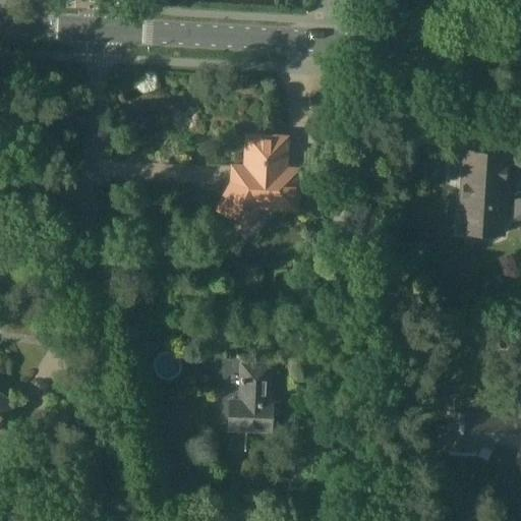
[(246,134),(244,166),(232,166),(231,181),(217,209),(248,226),(258,208),(296,210),(298,169),(285,168),(287,137),(246,134)]
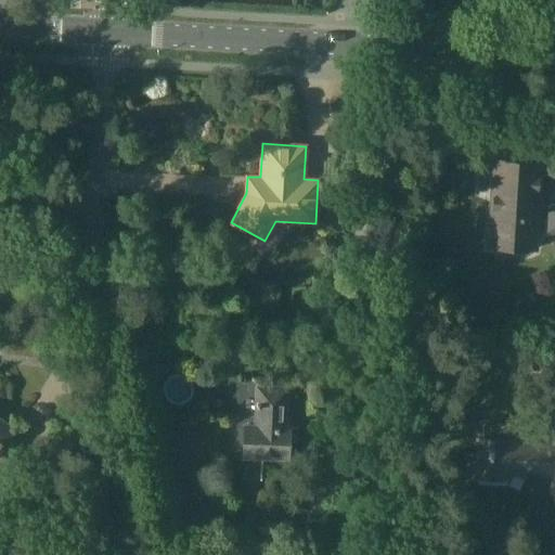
[(540,163),(494,160),(489,248),(534,250),(540,163)]
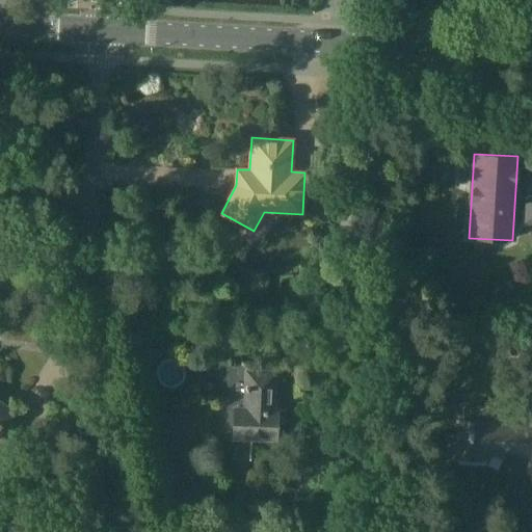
[(531,195),(523,195),(522,224),(531,224),(531,195)]
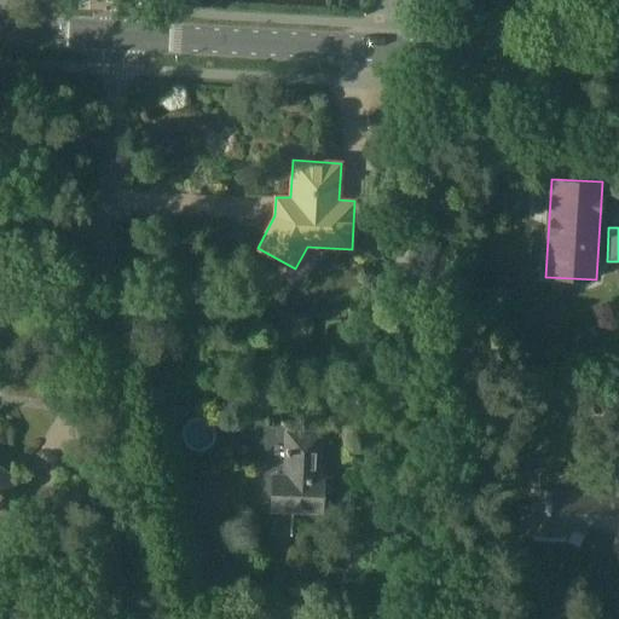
[(285,476),(273,476),(272,509),(320,512),(322,478),(318,478),(319,434),(288,433),(285,476)]
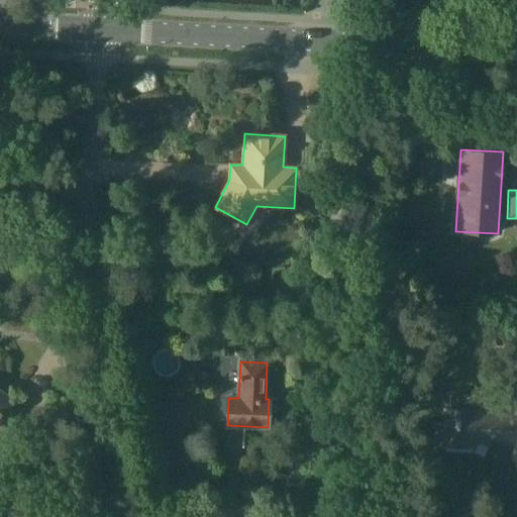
[(0,417),(12,399),(0,391),(0,417)]
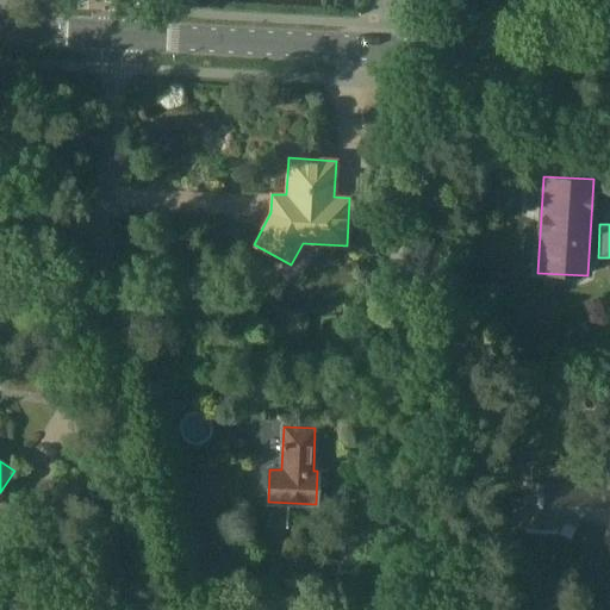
[(529,484),(526,484),(524,522),(560,523),(560,520),(609,521),(608,540),(609,540),(609,478),(609,491),(561,489),(562,464),(530,462),(529,484)]
